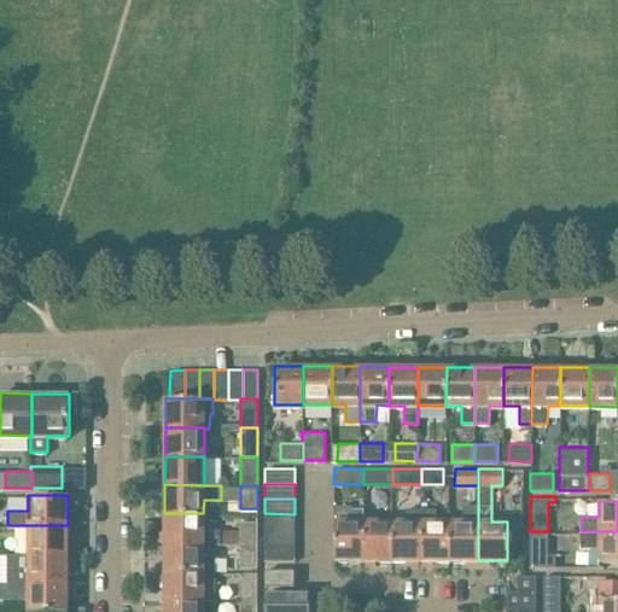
[(478,503),(462,503),(462,513),(449,513),(449,522),(449,560),(478,560),(478,503)]
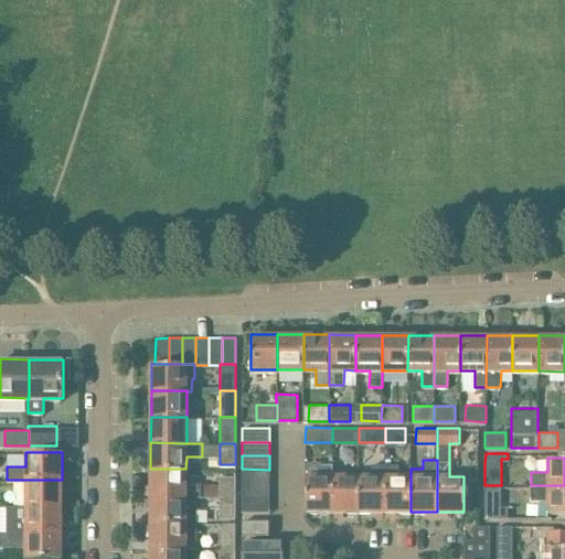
[(359,476),(358,511),(384,512),(384,462),(371,462),(371,476),(359,476)]
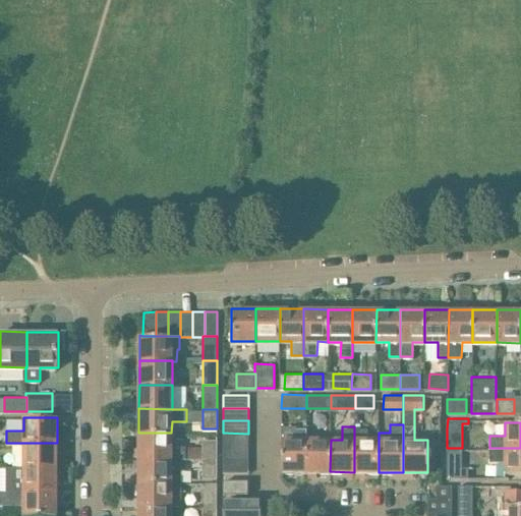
[(354,426),(354,472),(379,472),(379,440),(367,440),(367,426),(354,426)]
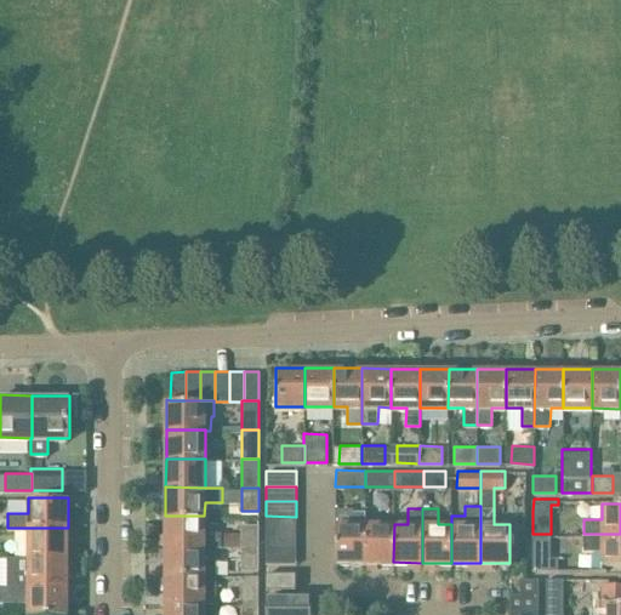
[(365,524),(365,510),(353,510),(353,523),(336,523),(336,562),(365,562),(365,524)]
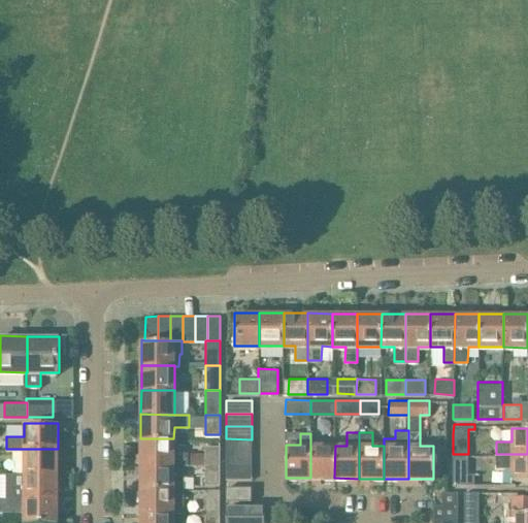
[(173,438),(140,438),(140,463),(183,463),(188,463),(188,451),(173,451),(173,438)]
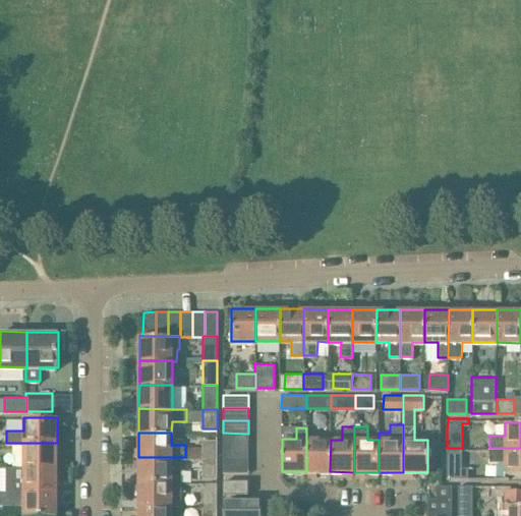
[(248,434),(223,433),(223,446),(248,446),(248,434)]
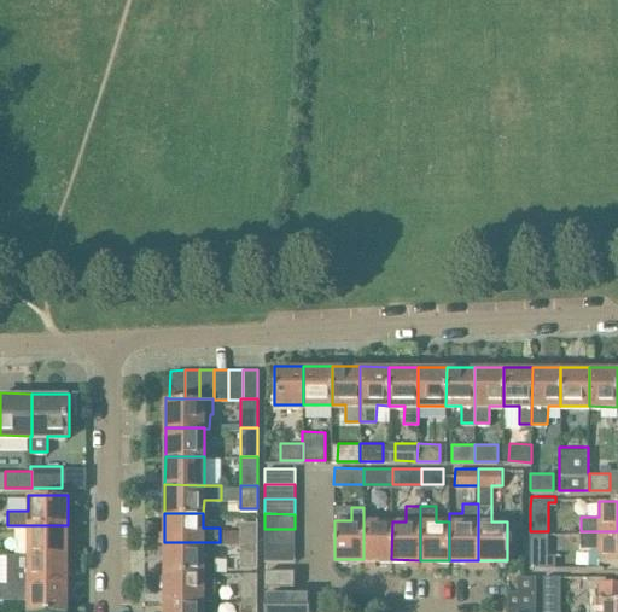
[(240,542),(257,542),(257,520),(240,520),(240,542)]
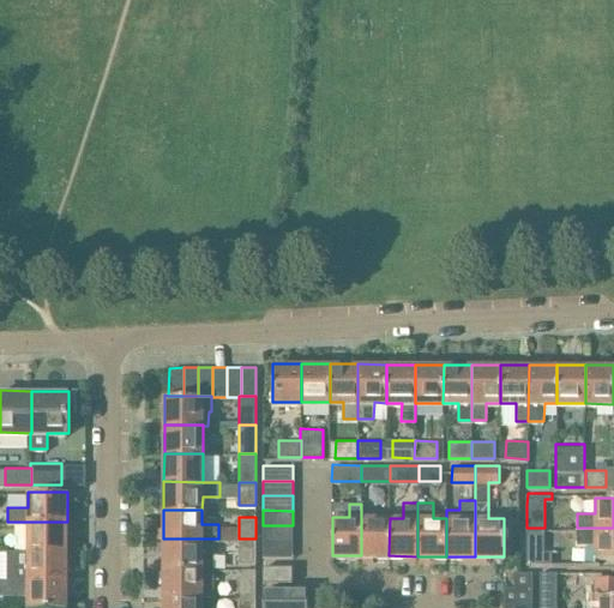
[(390,518),(361,518),(361,555),(389,555),(390,518)]
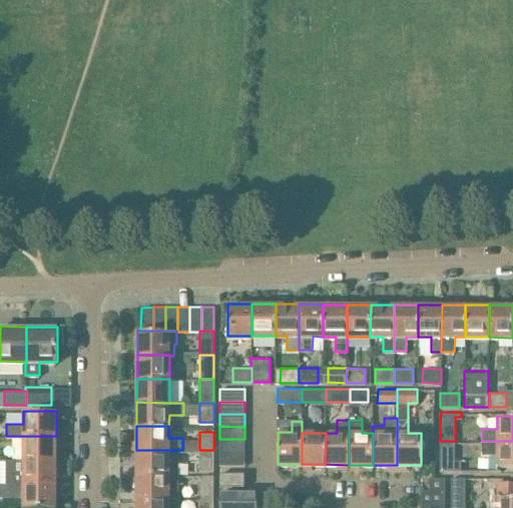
[(23,436),(23,459),(56,459),(56,436),(23,436)]
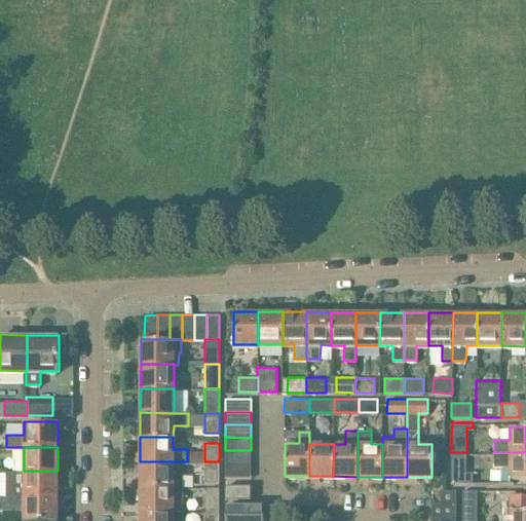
[(251,450),(225,450),(225,462),(251,462),(251,450)]
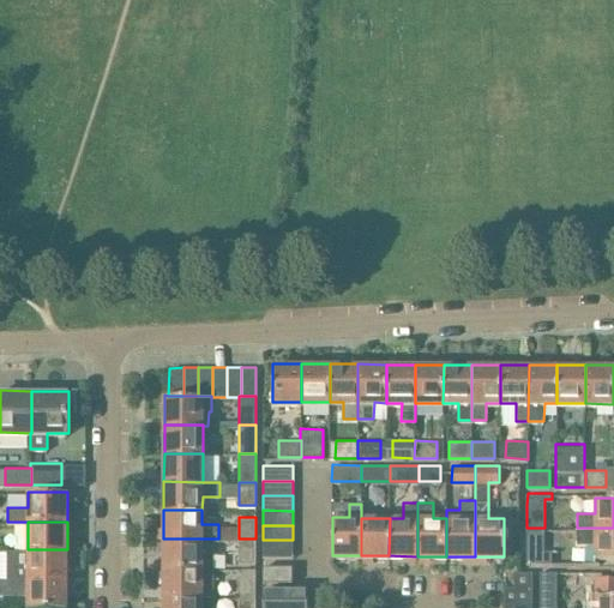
[(545,528),(527,528),(527,561),(552,561),(552,548),(543,548),(545,528)]
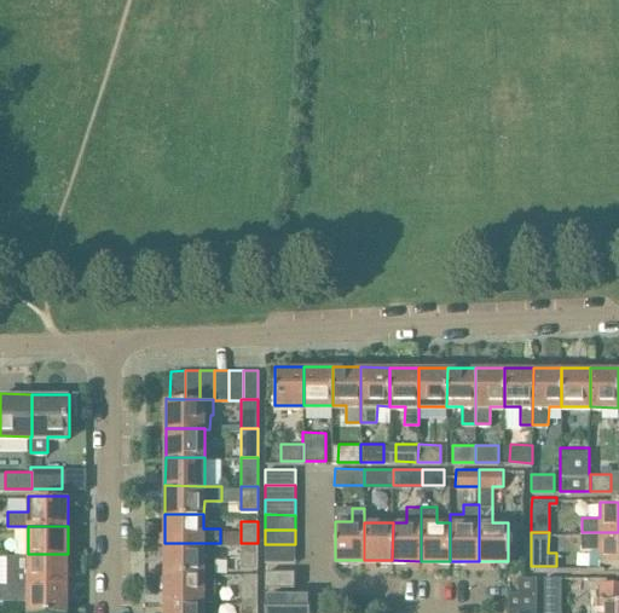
[(618,561),(618,532),(582,532),(582,548),(599,548),(599,561),(618,561)]
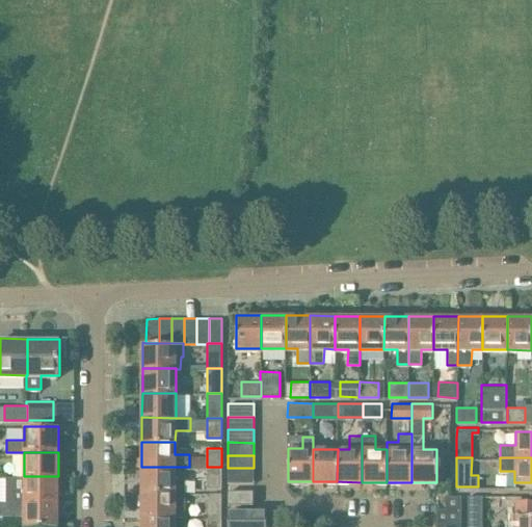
[(184,492),(184,467),(141,467),(141,492),(184,492)]
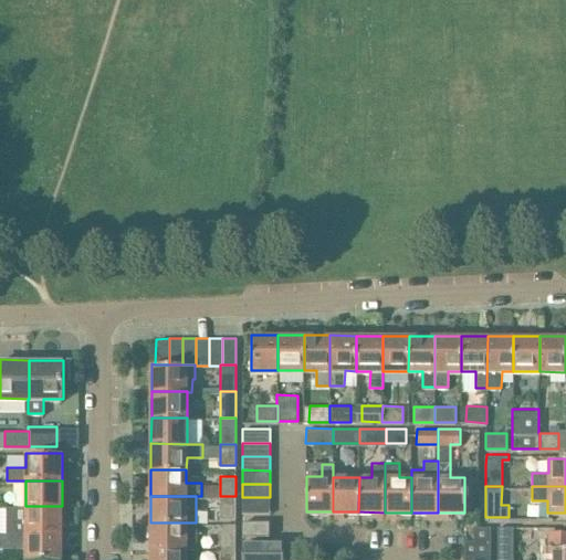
[(236,496),(220,496),(220,518),(236,518),(236,496)]
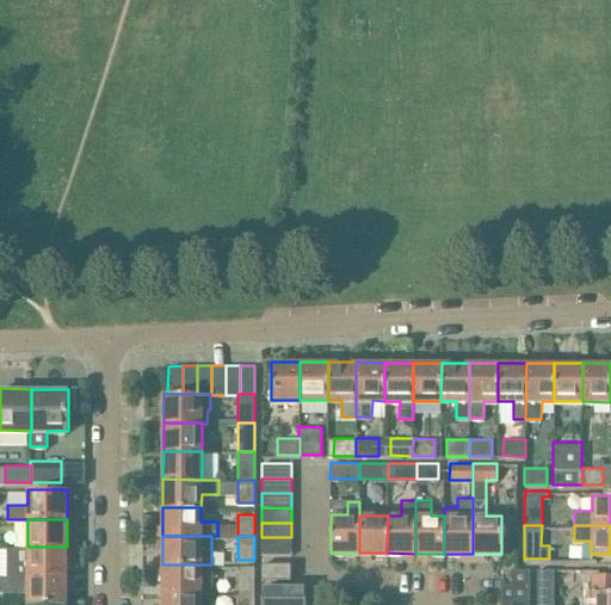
[(291,537),(261,537),(261,553),(290,554),(291,537)]
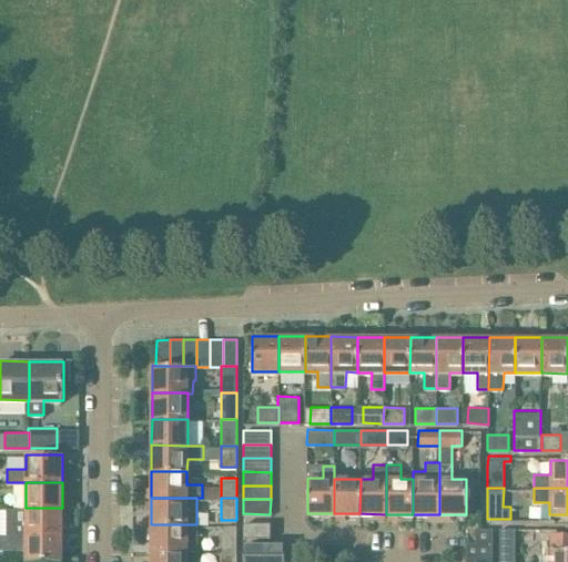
[(8,508),(8,534),(26,534),(62,534),(62,508),(26,508),(8,508)]
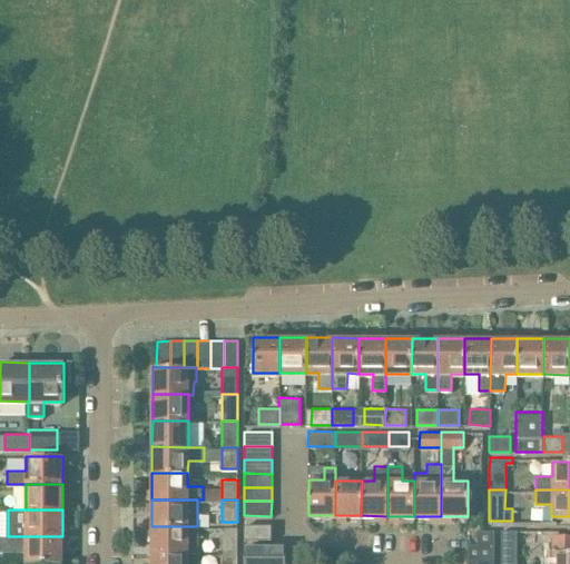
[(272,525),(244,525),(244,540),(272,540),(272,525)]
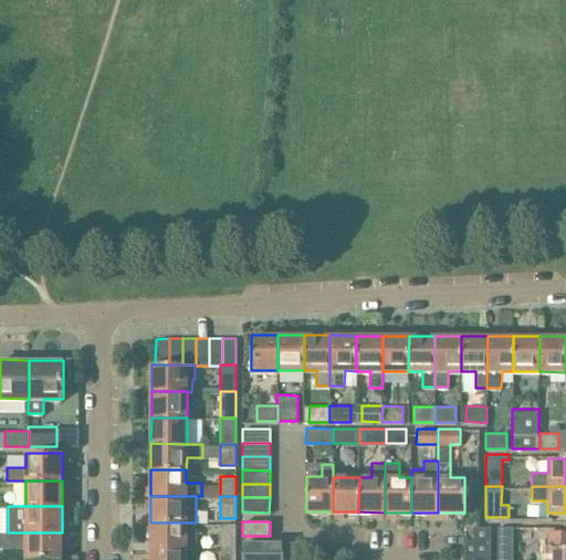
[(150,522),(150,548),(186,549),(186,548),(196,548),(196,522),(150,522)]
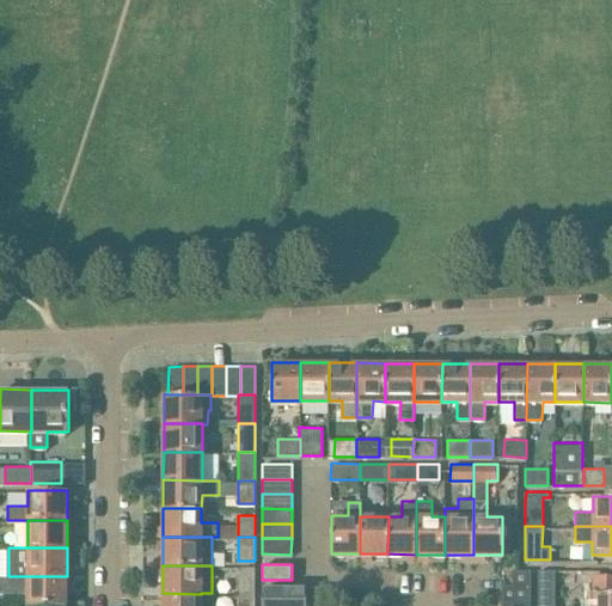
[(502,600),(530,601),(530,569),(512,569),(512,585),(502,583),(502,600)]
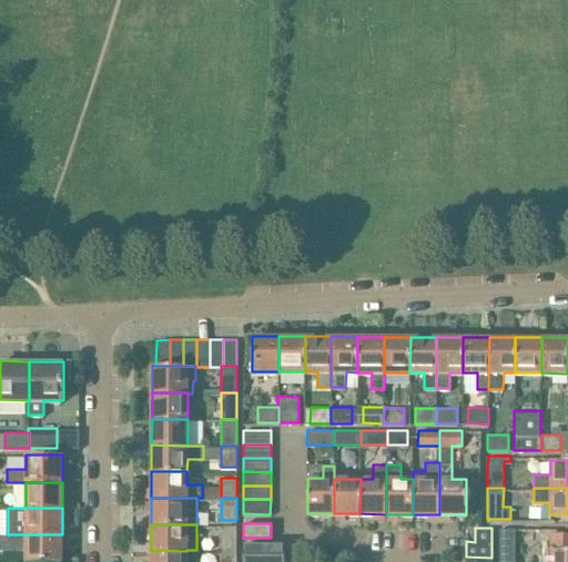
[(499,529),(498,561),(515,561),(516,529),(499,529)]
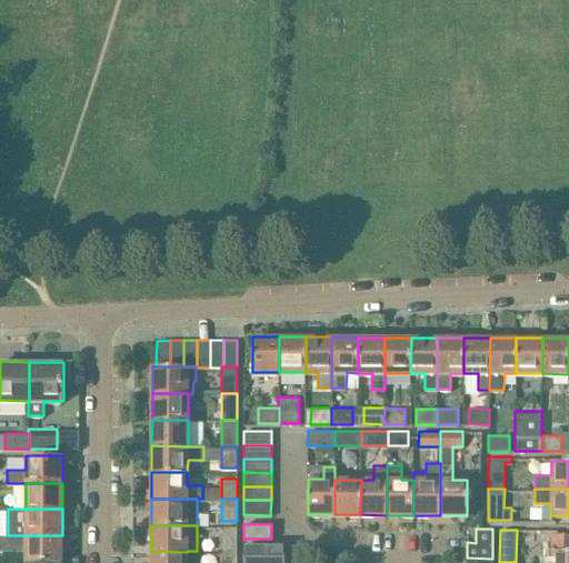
[(221,532),(221,552),(237,552),(237,532),(221,532)]
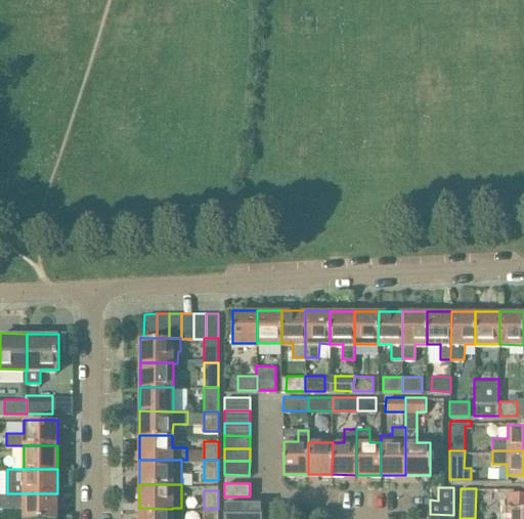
[(523,518),(523,491),(508,491),(507,518),(523,518)]
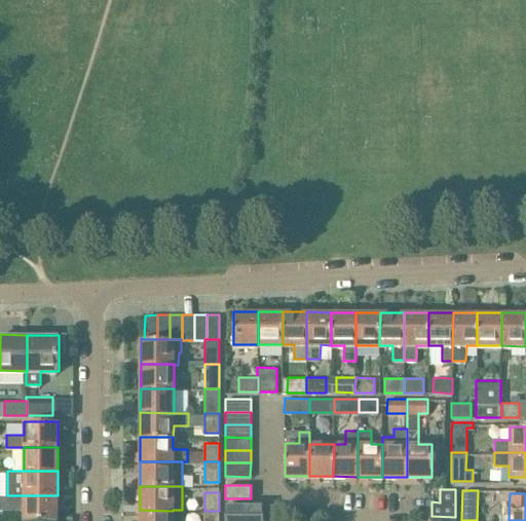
[(58,495),(24,495),(0,494),(0,509),(24,509),(24,520),(58,520),(58,495)]
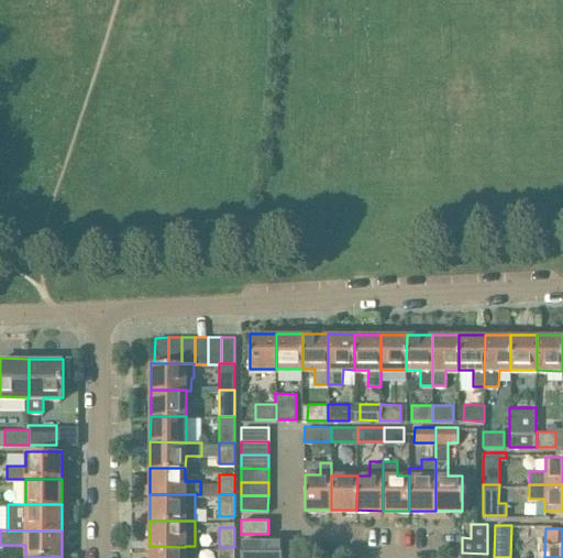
[(241,539),(241,557),(282,557),(282,539),(267,539),(241,539)]
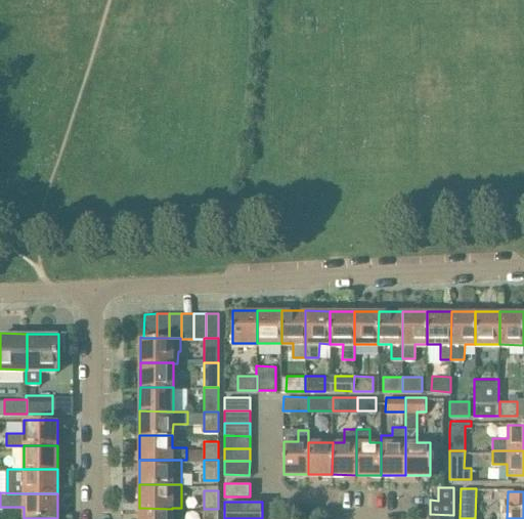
[(181,518),(181,508),(172,508),(172,509),(139,508),(138,518),(181,518)]
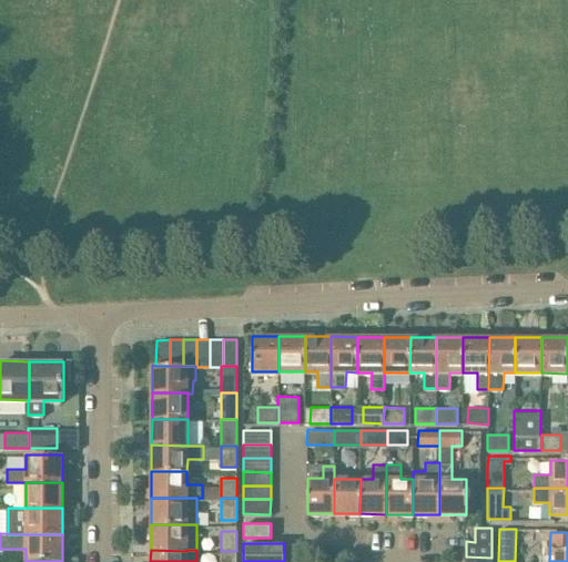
[(235,561),(236,551),(221,551),(220,561),(235,561)]
